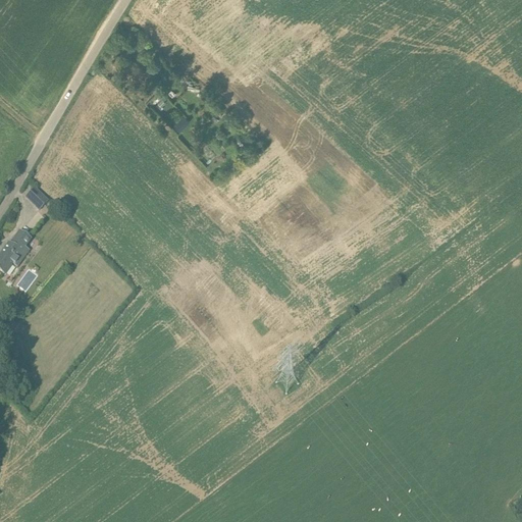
[(203,117),(199,122),(203,126),(207,121),(203,117)]
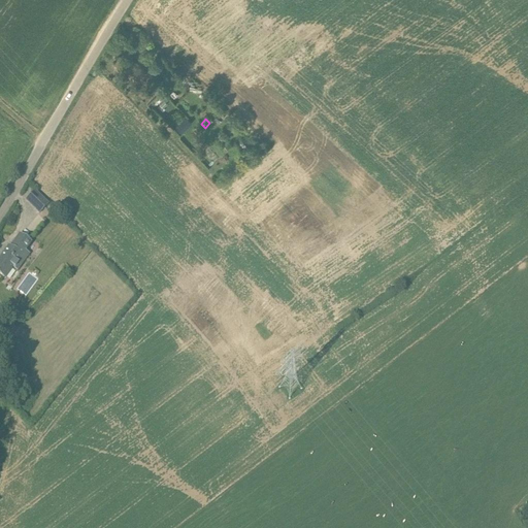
[(224,142),(227,139),(221,134),(218,137),(224,142)]
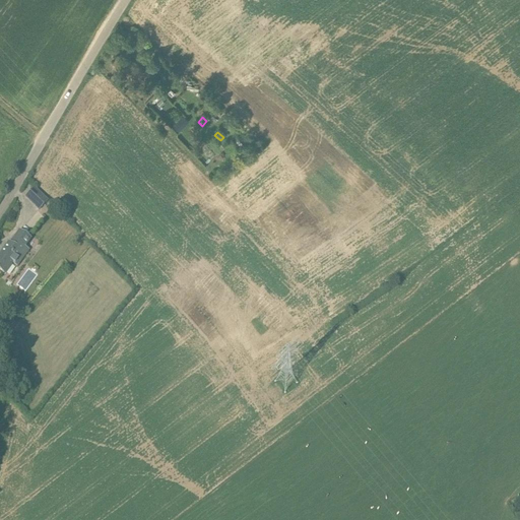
[(39,210),(48,201),(35,189),(25,197),(39,210)]
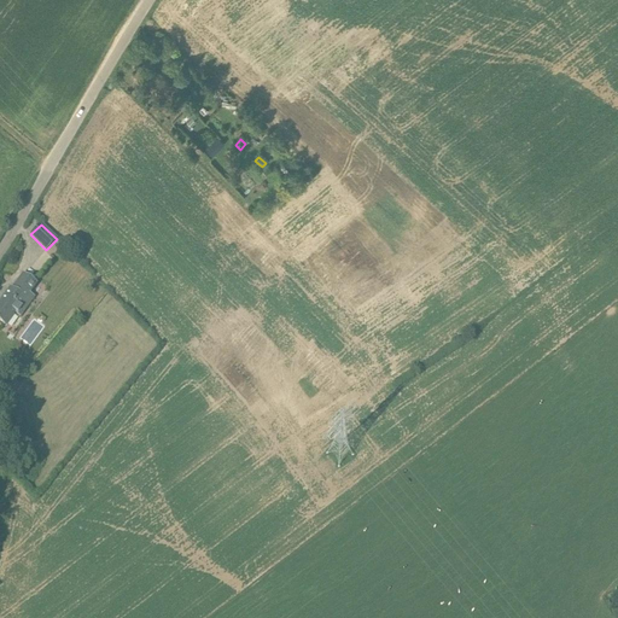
[(29,293),(36,284),(24,275),(13,290),(12,290),(0,304),(0,324),(5,327),(19,307),(24,310),(34,297),(29,293)]
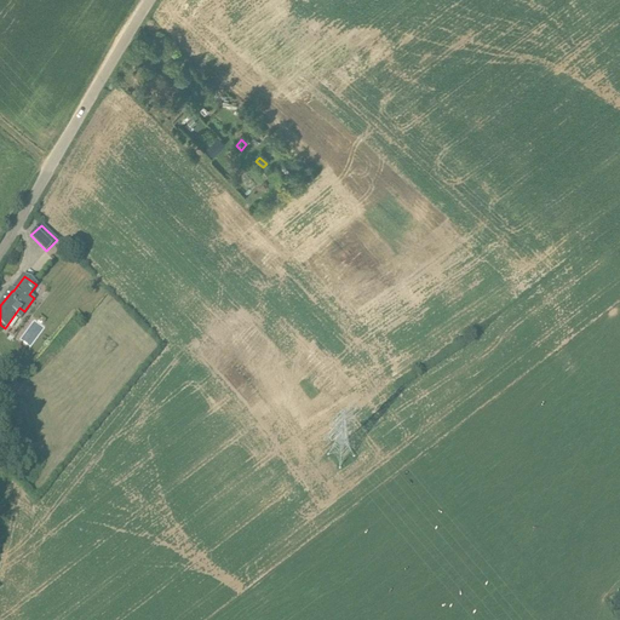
[(11,428),(19,426),(16,403),(6,406),(11,428)]
